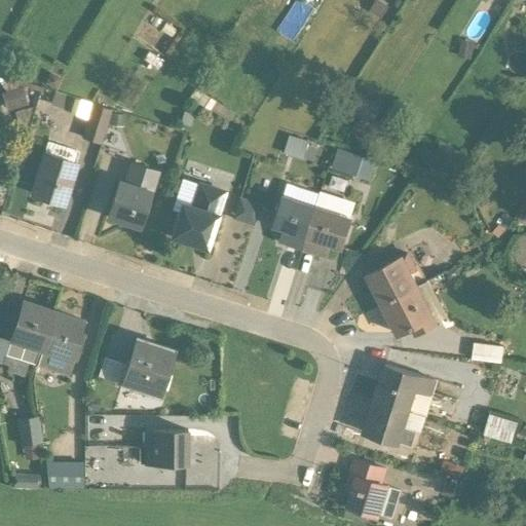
[(17,88),(15,80),(3,84),(5,91),(0,92),(5,111),(26,105),(22,87),(17,88)]
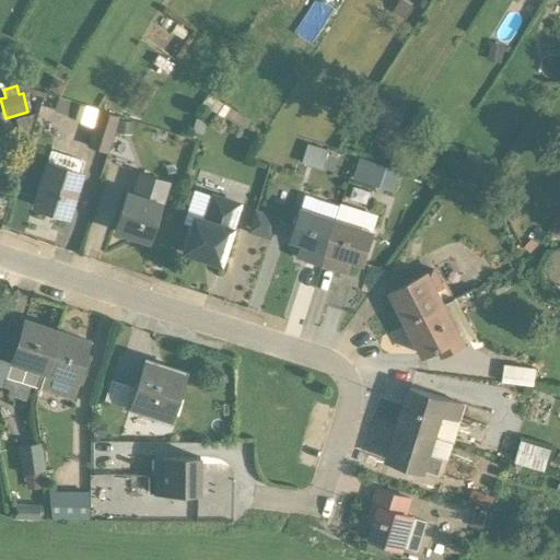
[(118,119),(57,98),(53,112),(80,120),(79,123),(91,127),(85,147),(106,153),(118,119)]
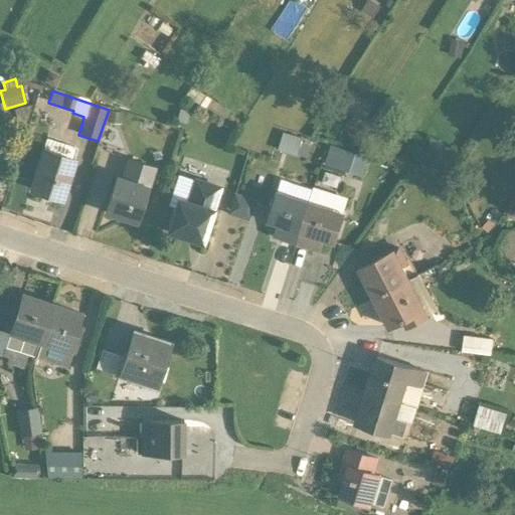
[(18,132),(21,135),(31,104),(12,110),(18,132)]
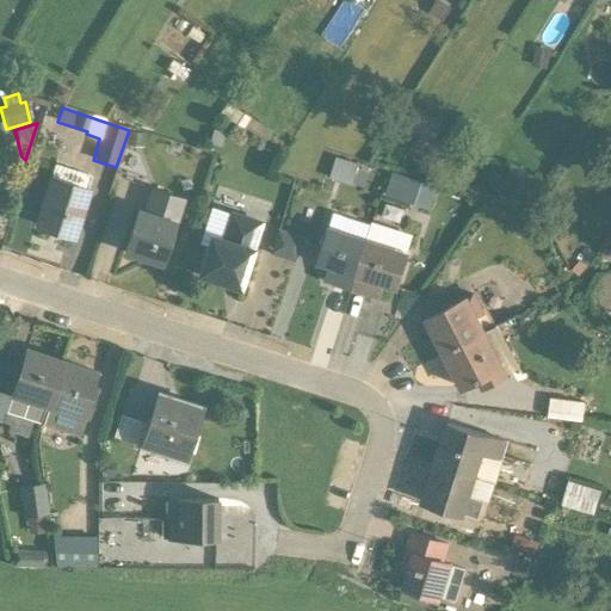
[(129,130),(124,146),(141,147),(141,135),(129,130)]
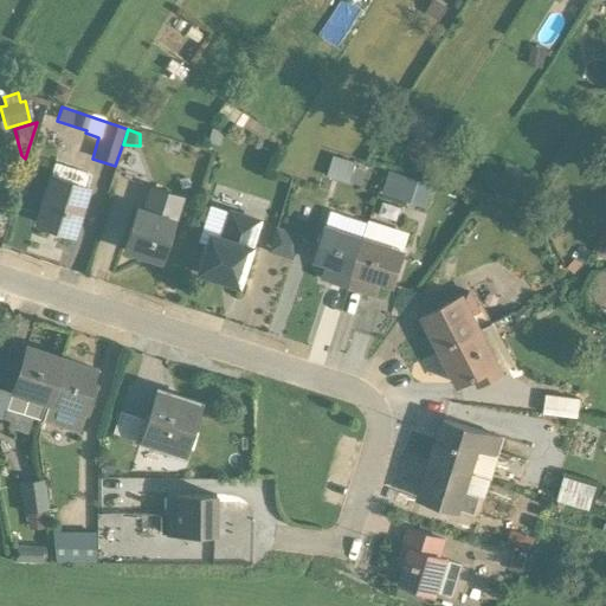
[(363,184),(368,165),(333,155),(328,175),(363,184)]
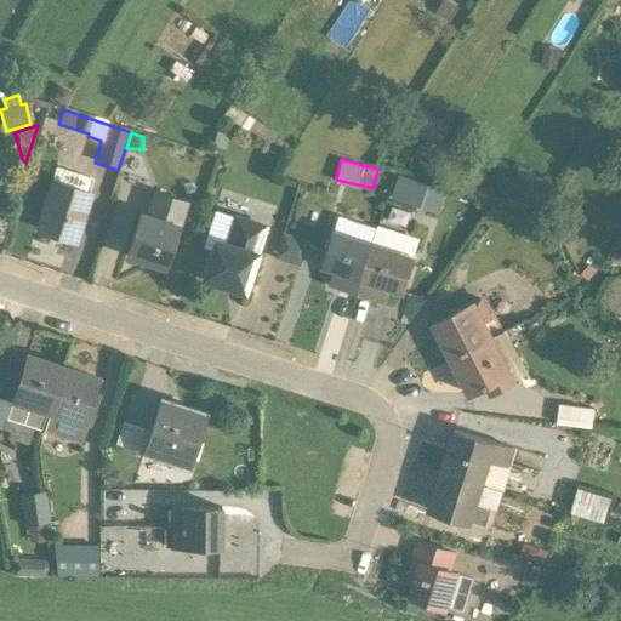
[(392,195),(438,209),(444,184),(399,172),(392,195)]
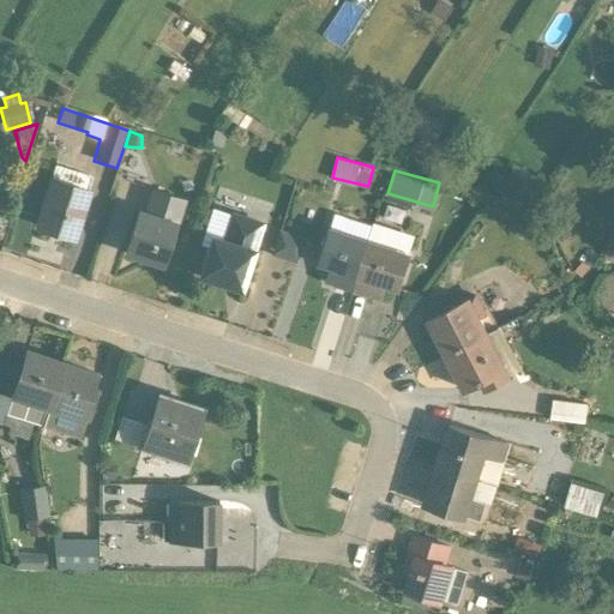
[(89,187),(49,175),(34,223),(73,236),(89,187)]
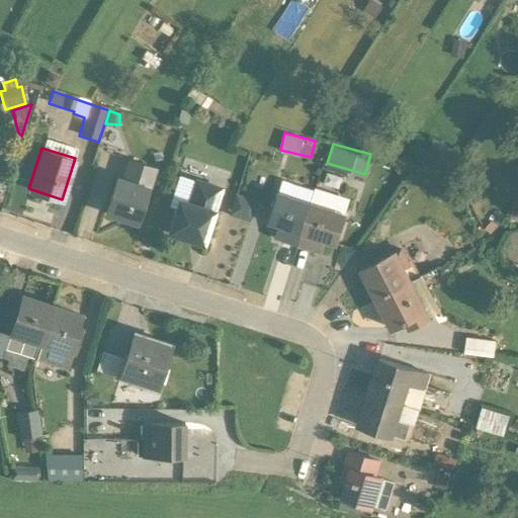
[(103,213),(137,225),(148,188),(150,188),(156,169),(126,159),(120,177),(114,176),(103,213)]
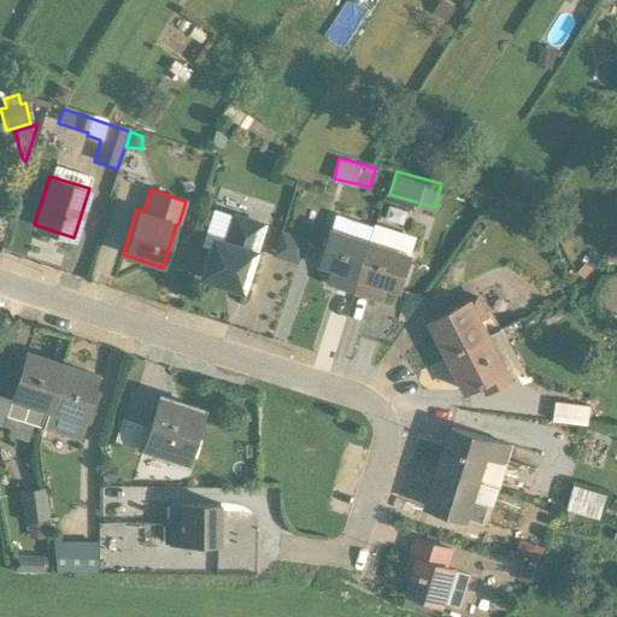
[(197,278),(241,293),(264,223),(231,212),(230,216),(212,210),(200,246),(205,248),(197,278)]
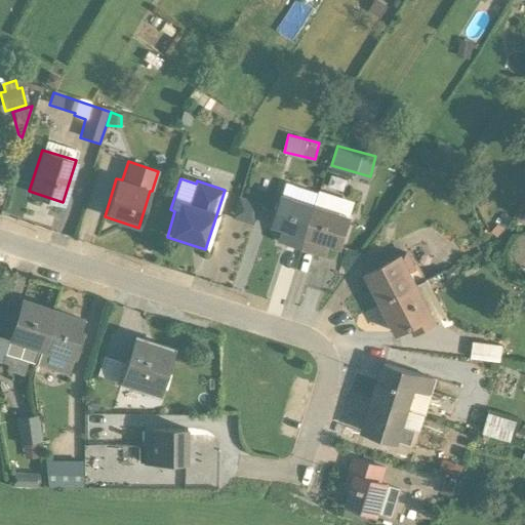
[(318,192),(284,182),(280,194),(278,193),(268,226),(278,230),(275,241),(298,249),(318,192)]
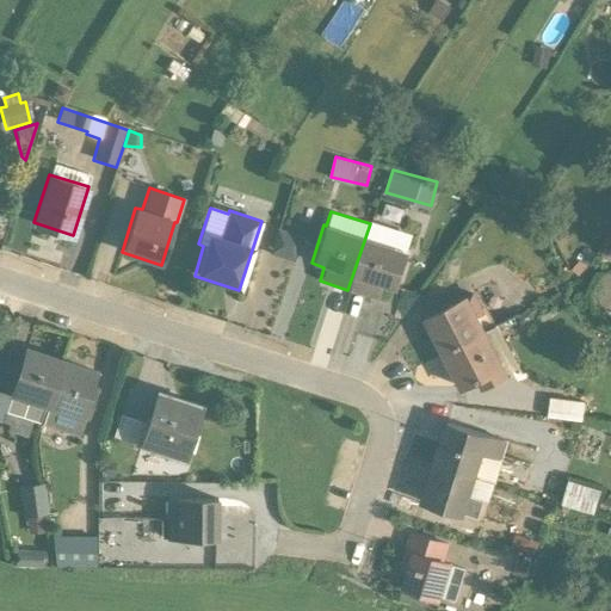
[(347,290),(380,300),(383,285),(396,290),(409,252),(407,251),(412,234),(370,222),(347,290)]
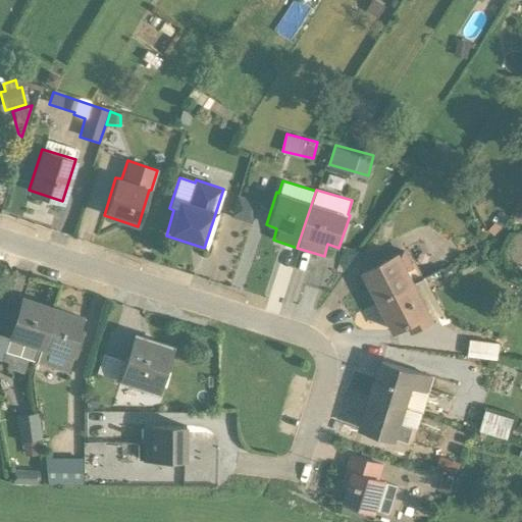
[(237,196),(229,216),(250,223),(257,203),(237,196)]
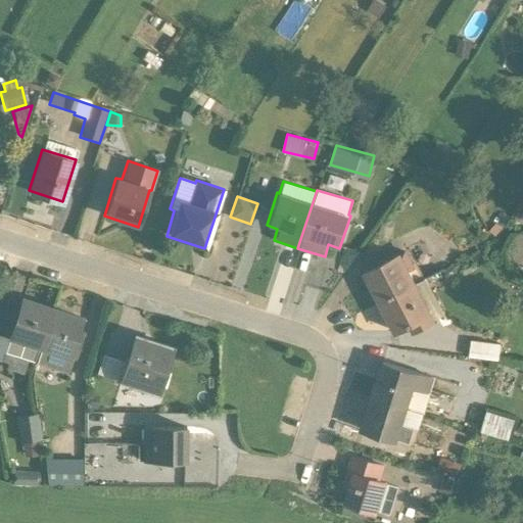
[(362,272),(378,303),(416,283),(410,270),(415,268),(405,249),(362,272)]
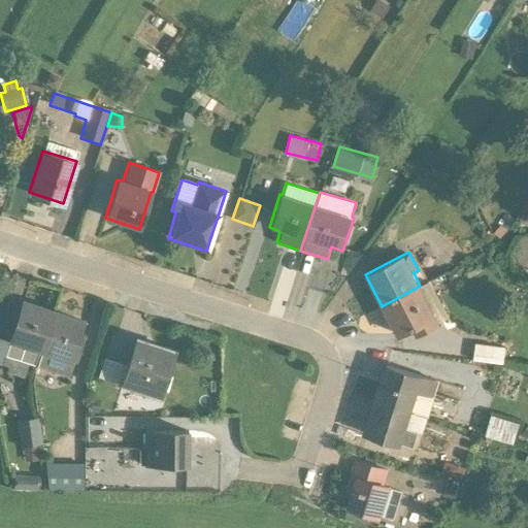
[(382,306),(397,337),(411,330),(416,336),(439,324),(438,323),(448,318),(428,282),(382,306)]
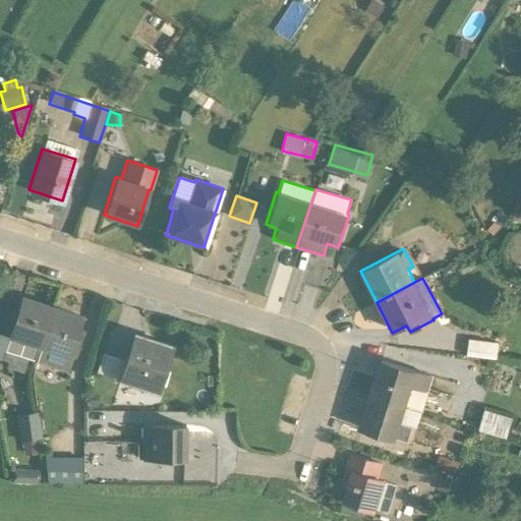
[(38,349),(52,305),(19,295),(6,337),(0,334),(0,359),(7,362),(5,366),(23,372),(27,359),(32,361),(37,348),(38,349)]
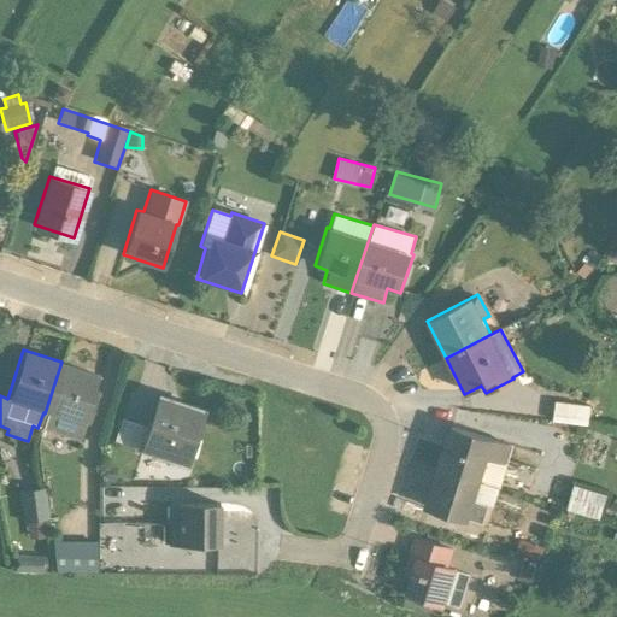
[(97,374),(62,362),(45,413),(40,427),(76,439),(82,440),(98,391),(92,388),(97,374)]
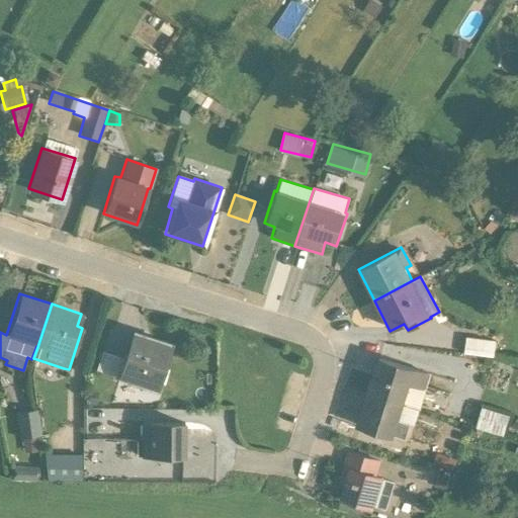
[(169,344),(133,332),(124,358),(100,351),(94,370),(118,377),(117,379),(153,392),(169,344)]
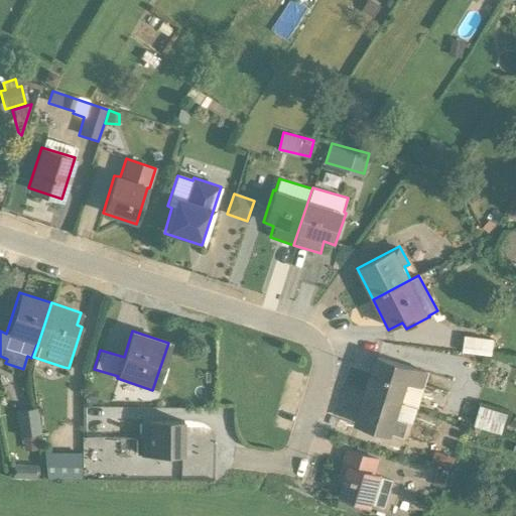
[(466,334),(465,351),(494,352),(494,335),(466,334)]
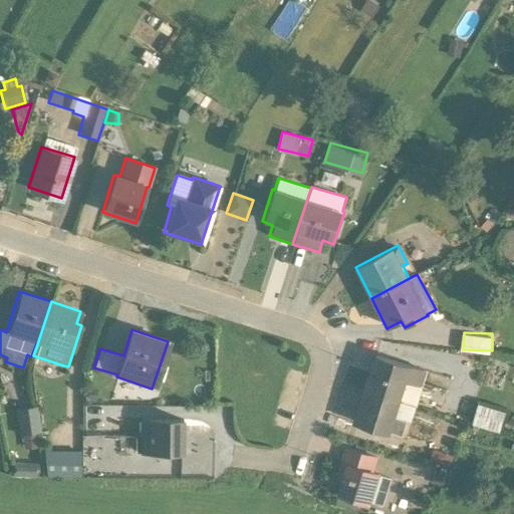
[(362,390),(416,406),(423,386),(421,384),(426,369),(373,353),(362,390)]
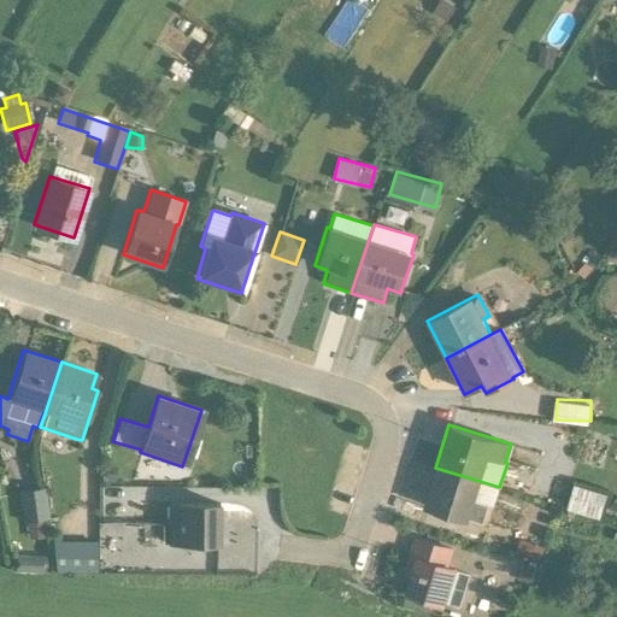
[(104,485),(115,485),(115,468),(101,466),(100,480),(104,485)]
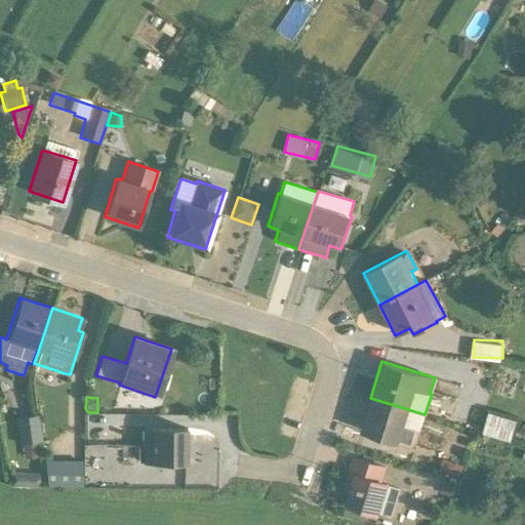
[(370,398),(360,431),(398,443),(398,442),(409,445),(414,430),(419,431),(425,414),(370,398)]
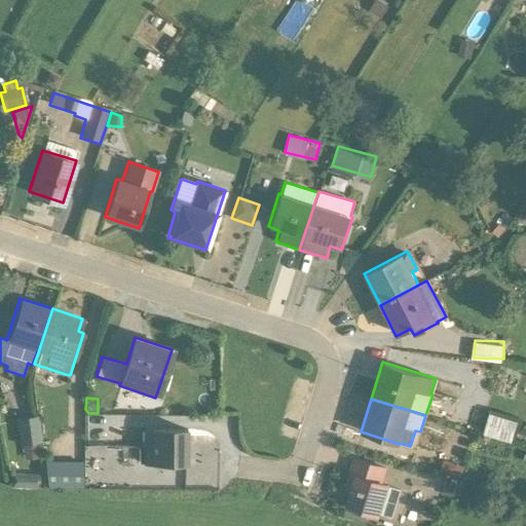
[(516,422),(488,414),(483,434),(510,442),(516,422)]
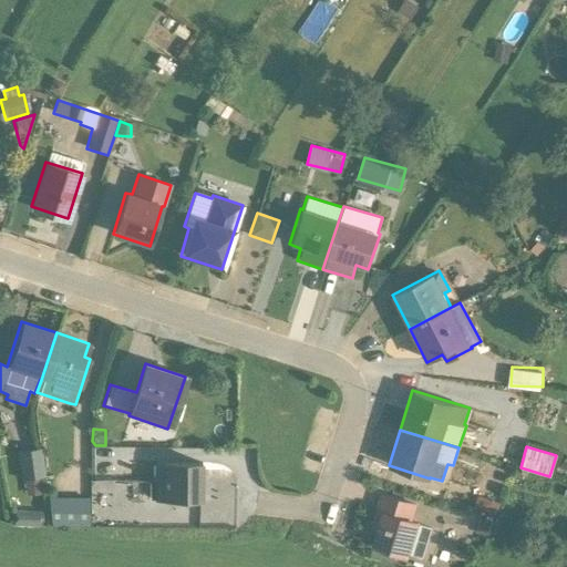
[(40,449),(17,451),(20,480),(24,480),(27,495),(40,493),(38,477),(43,476),(40,449)]
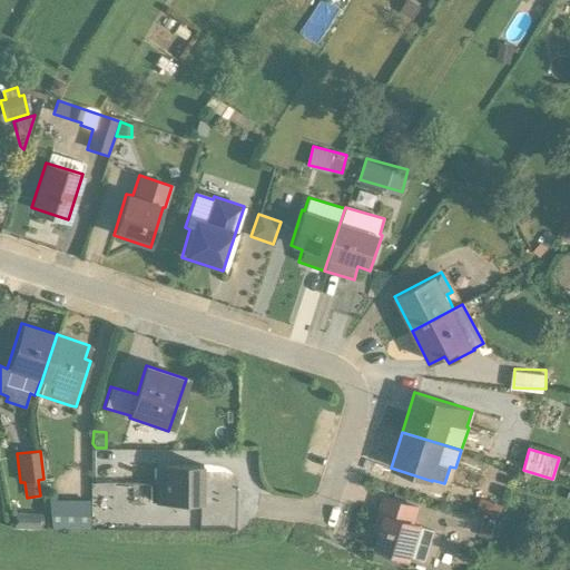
[(154,465),(154,502),(202,502),(203,465),(154,465)]
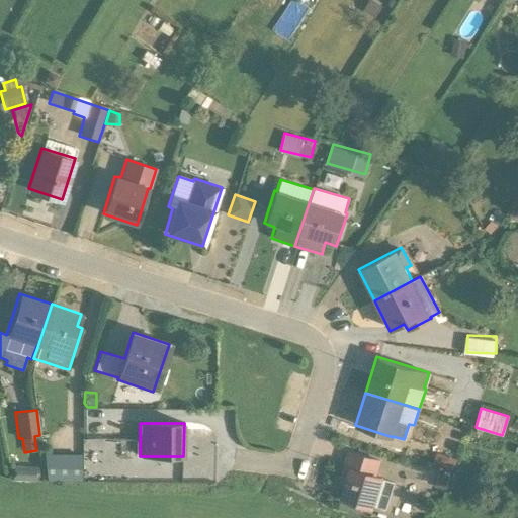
[(380,462),(379,462),(349,452),(340,480),(345,482),(340,497),(341,498),(338,508),(358,514),(361,506),(372,509),(382,477),(376,475),(380,462)]
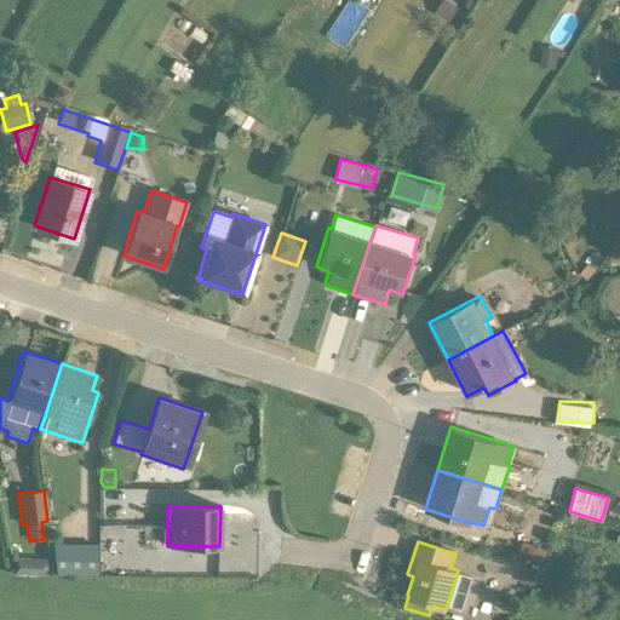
[(93,544),(51,544),(55,573),(96,574),(93,544)]
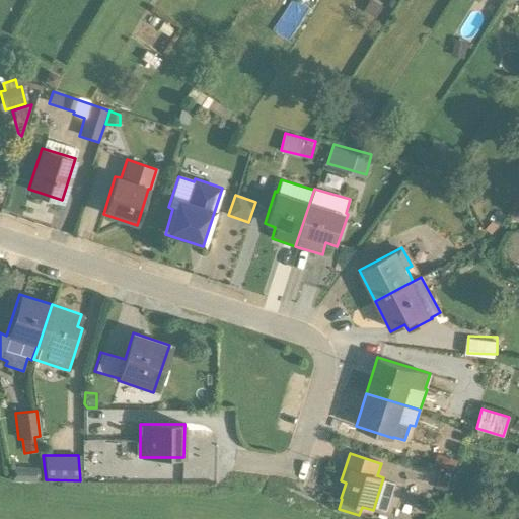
[(452,472),(456,461),(436,455),(432,465),(452,472)]
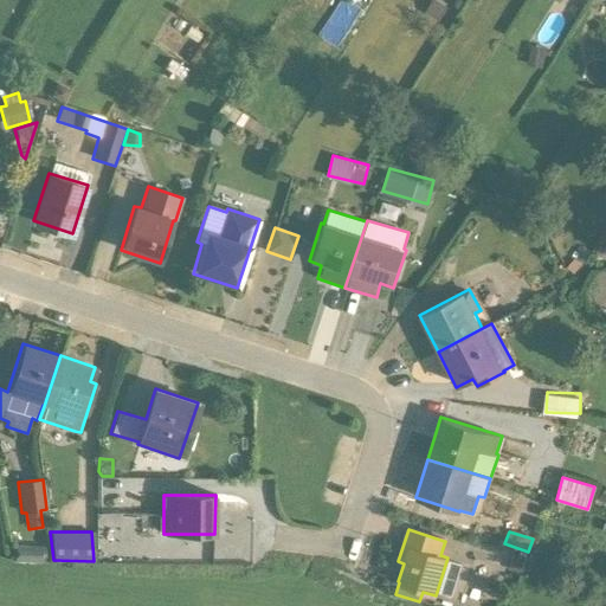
[(574,535),(559,532),(552,553),(568,558),(574,535)]
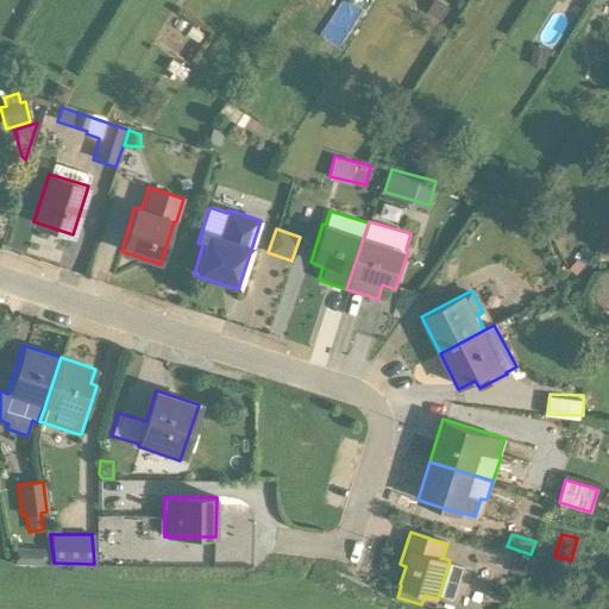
[(16,563),(42,563),(42,551),(16,550),(16,563)]
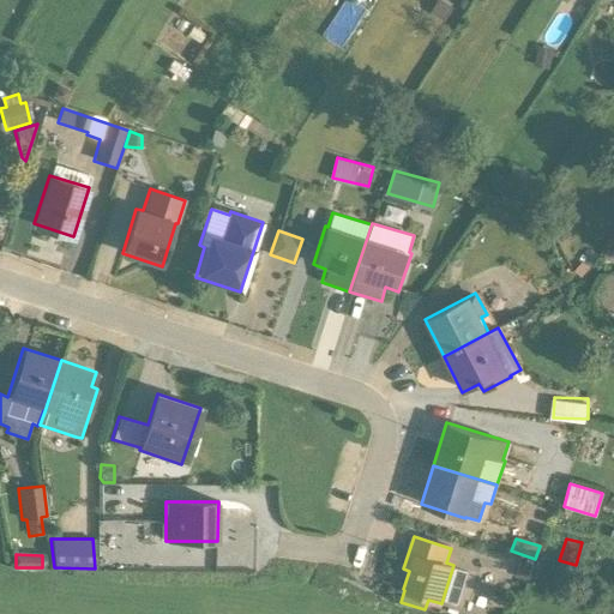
[(527,582),(533,566),(519,561),(513,578),(527,582)]
